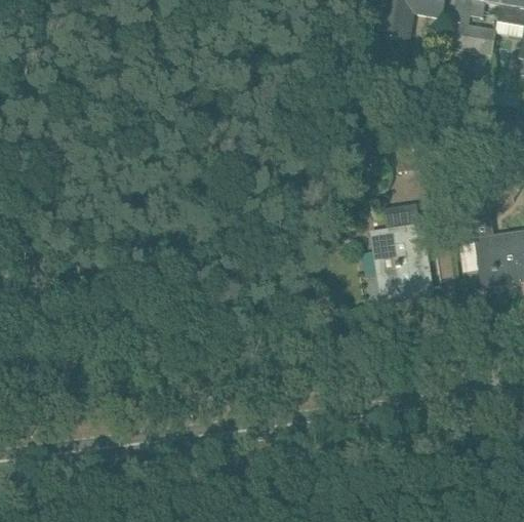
[(383,0),(377,34),(366,33),(360,66),(369,67),(369,69),(405,74),(414,12),(440,17),(443,0),(383,0)]
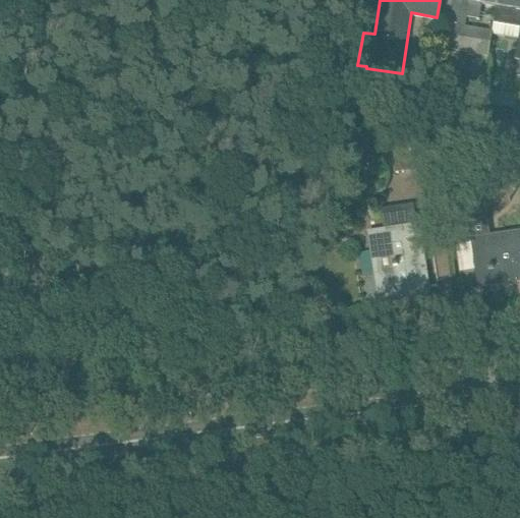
[(480,2),(497,5),(498,0),(468,0),(453,0),(446,47),(488,55),(493,29),(464,24),(466,16),(477,18),(480,2)]
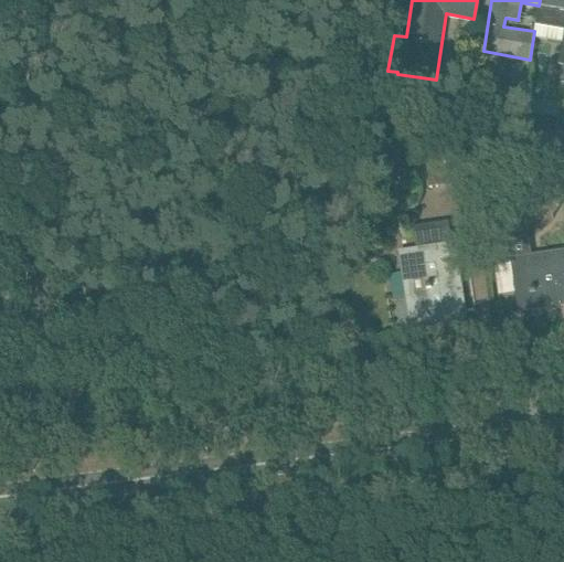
[(540,0),(539,6),(536,22),(563,27),(557,63),(563,63),(563,0),(540,0)]
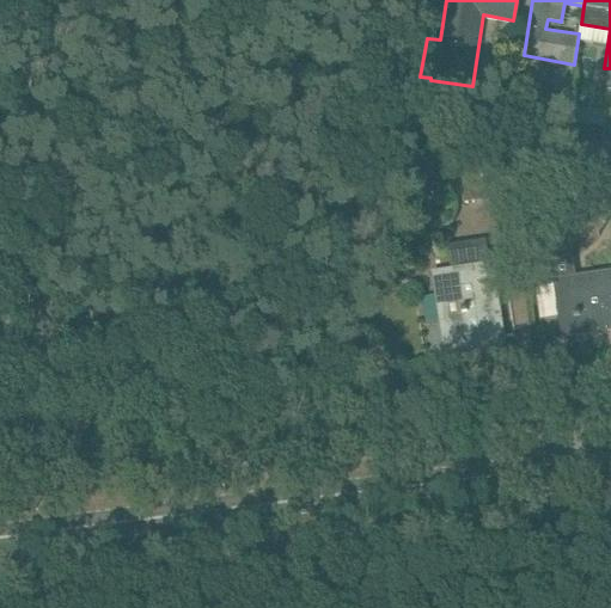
[(603,124),(570,124),(569,147),(602,143),(603,124)]
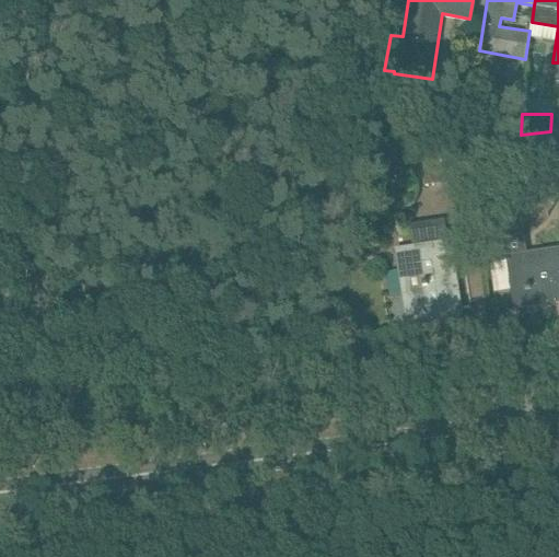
[(554,152),(550,131),(521,135),(524,155),(554,152)]
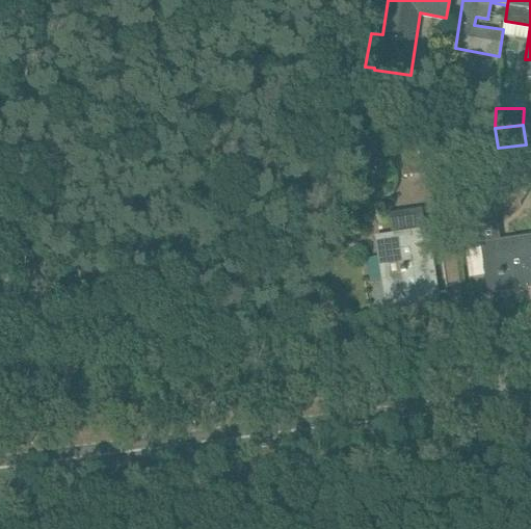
[(399,141),(403,176),(436,168),(432,136),(399,141)]
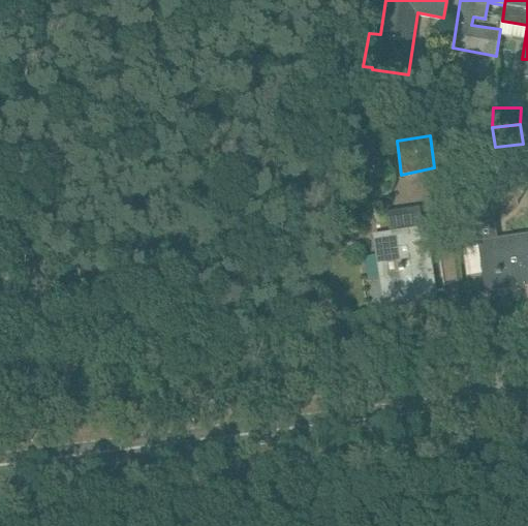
[(415,292),(432,290),(423,229),(400,233),(399,228),(375,233),(386,305),(411,302),(410,291),(415,291),(415,292)]
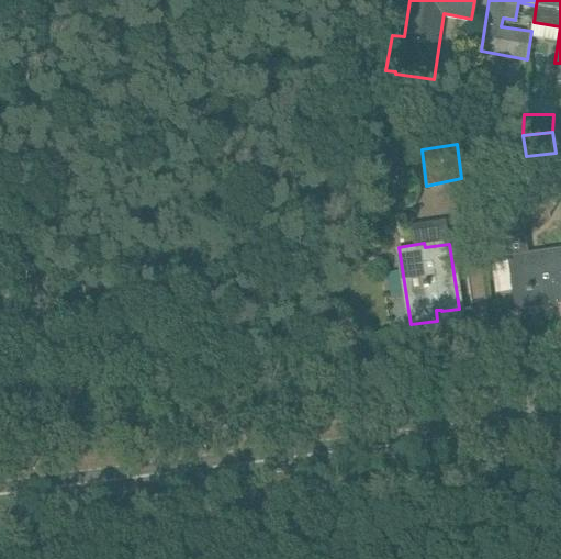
[(515,309),(560,301),(560,245),(529,250),(528,244),(506,247),(515,309)]
